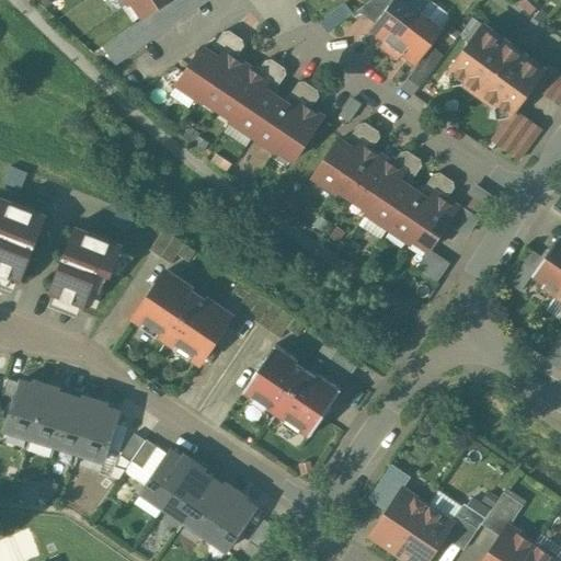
[(167,0),(147,14),(101,46),(115,66),(206,0),(167,0)]
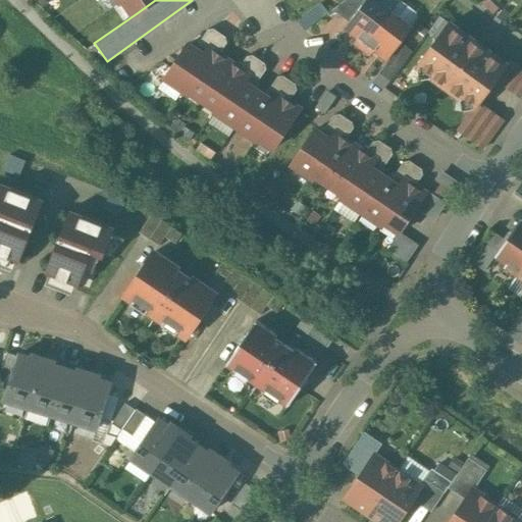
[(127,0),(137,13),(155,0),(127,0)]
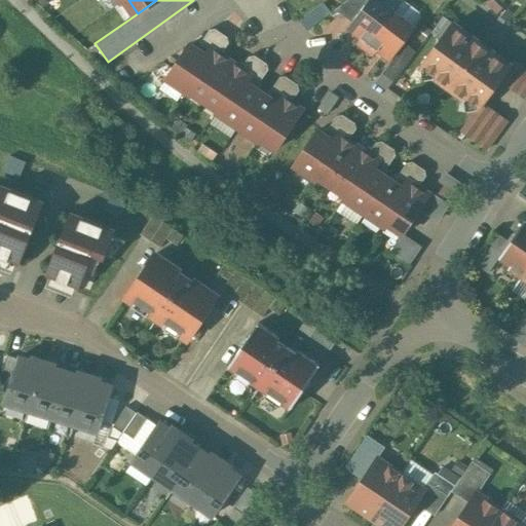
[(345,0),(335,9),(350,22),(367,0),(345,0)]
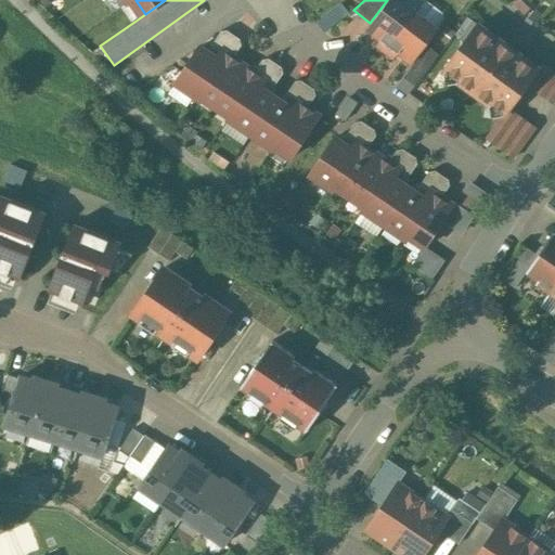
[(400,0),(387,0),(370,23),(371,24),(366,28),(375,35),(379,38),(375,44),(385,52),(416,12),(400,0)]
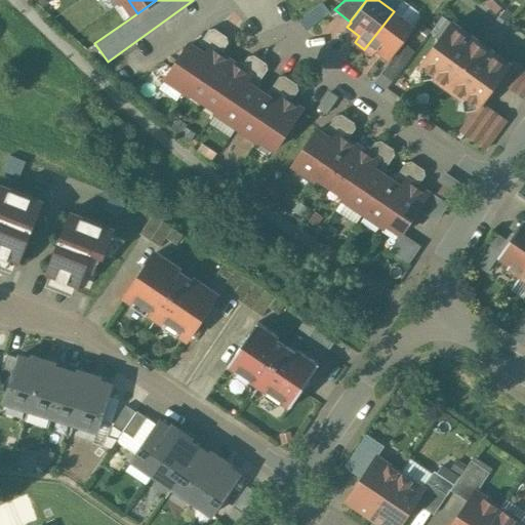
[(315,8),(299,19),(308,29),(322,17),(315,8)]
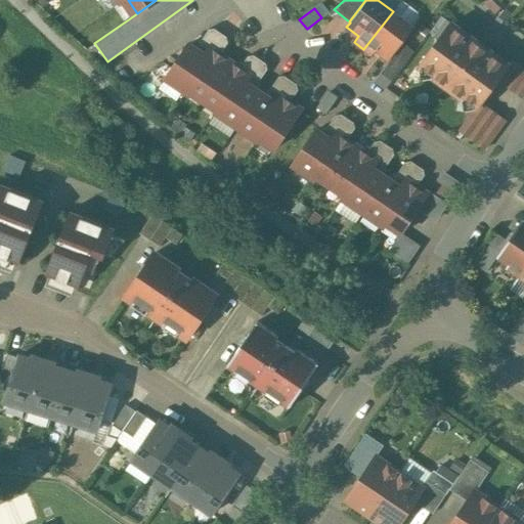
[(412,27),(393,11),(363,49),(370,54),(375,48),(388,58),(391,54),(391,55),(401,42),(412,27)]
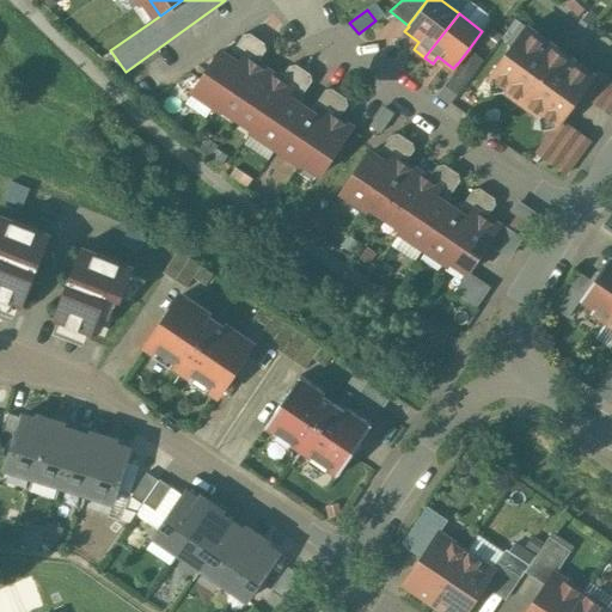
[(555,48),(526,26),(489,78),(555,126),(561,118),(579,93),(592,74),(563,54),(562,55),(557,53),(554,49),(555,48)]
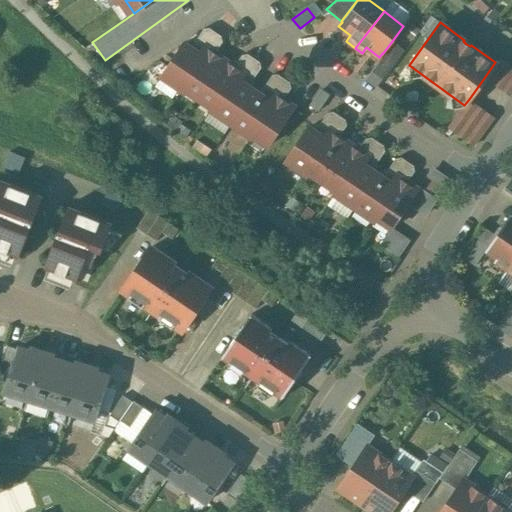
[(182,90),(186,83),(196,69),(191,66),(214,31),(208,27),(203,28),(191,46),(185,42),(161,76),(182,90)]
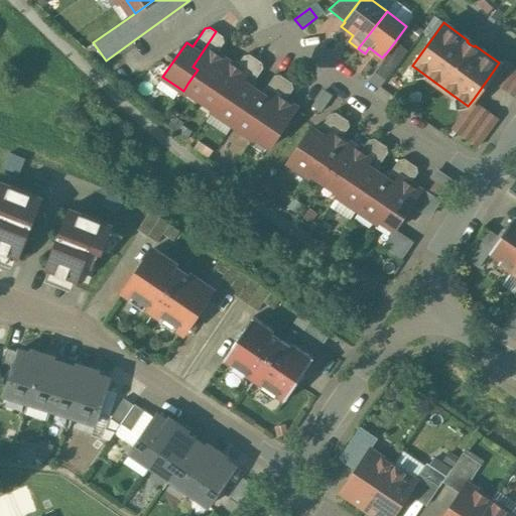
[(187,84),(203,94),(226,59),(216,53),(223,42),(223,35),(216,31),(192,67),(198,70),(187,84)]
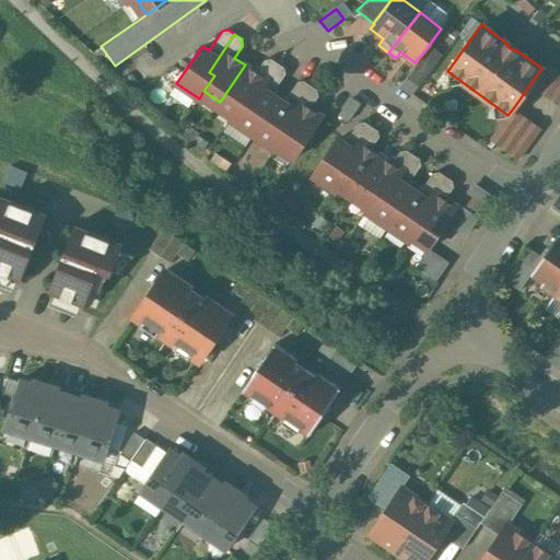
[(441,54),(429,45),(418,59),(419,59),(400,84),(412,93),(441,54)]
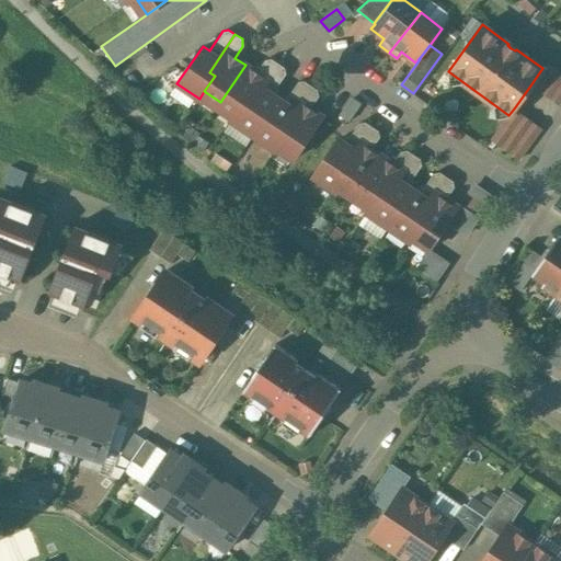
[(220,102),(236,113),(245,98),(251,101),(278,64),(271,58),(264,59),(256,72),(245,65),(220,102)]
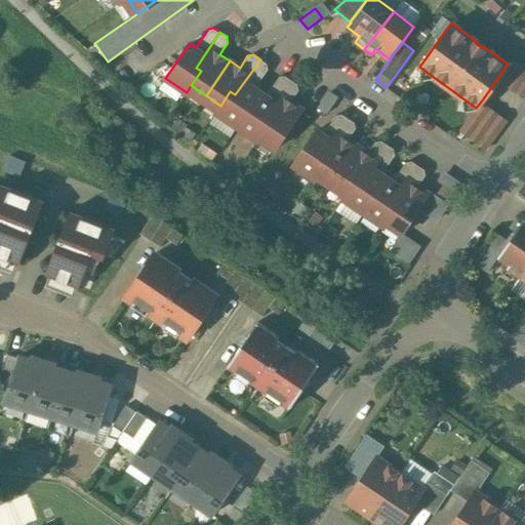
[(216,112),(237,126),(259,91),(254,87),(267,69),(266,63),(260,59),(235,94),(230,91),(220,106),(216,112)]
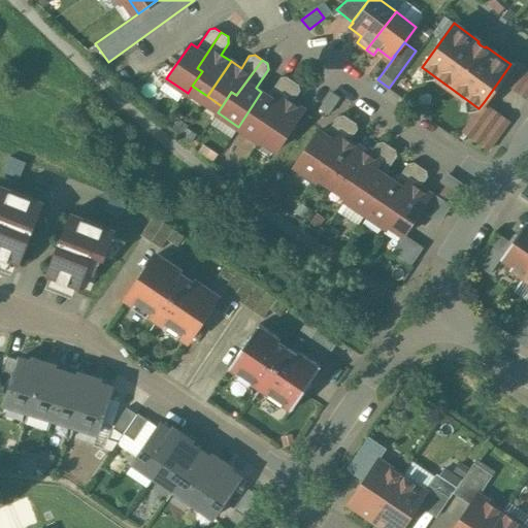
[(510,64),(499,80),(525,98),(527,94),(527,70),(514,60),(510,64)]
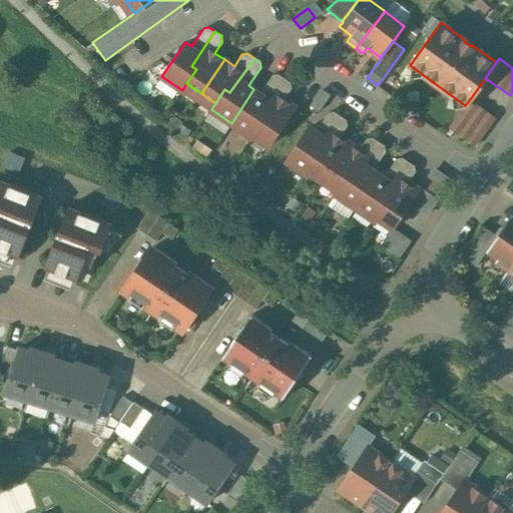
[(250,136),(255,129),(266,116),(260,112),(283,77),(278,73),(273,74),(260,93),(253,89),(231,123),(250,136)]
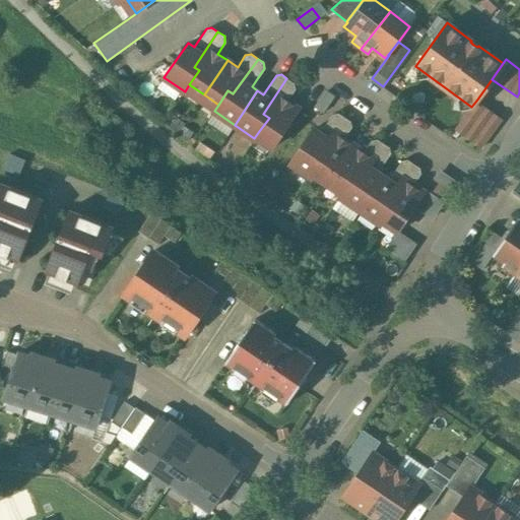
[(294,83),(286,78),(263,114),(269,118),(259,131),(275,142),(298,108),(287,101),(295,89),(294,83)]
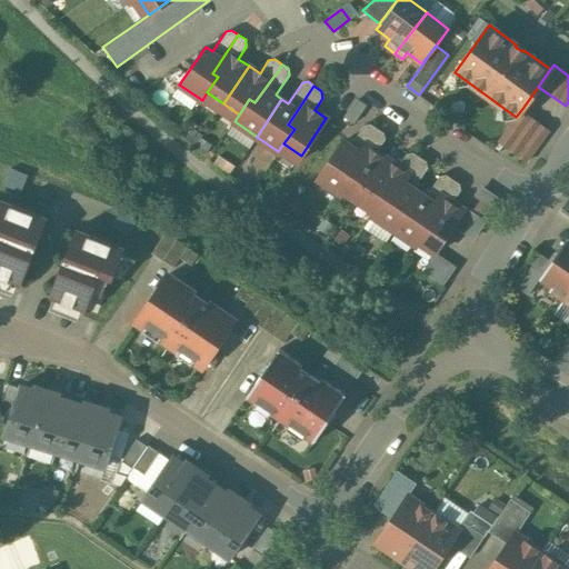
[(356,98),(342,116),(352,122),(366,105),(356,98)]
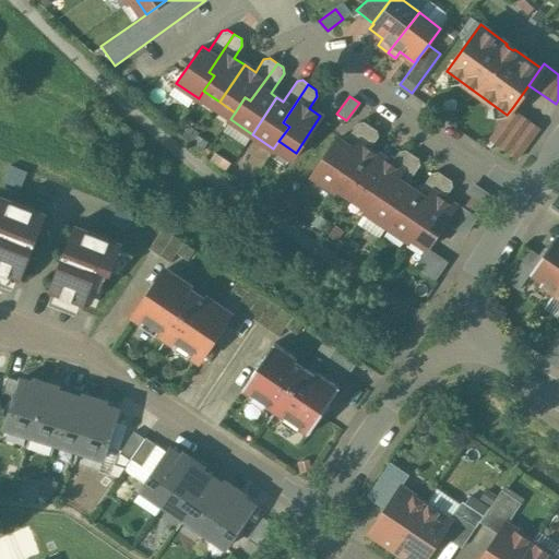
[(512,108),(507,115),(489,139),(514,157),(537,128),(512,108)]
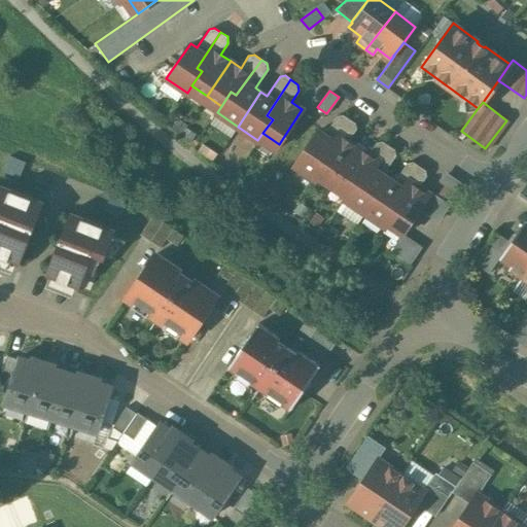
[(315,179),(320,173),(329,157),(323,154),(348,117),(346,116),(343,114),(337,115),(324,134),(318,130),(293,166),(315,179)]
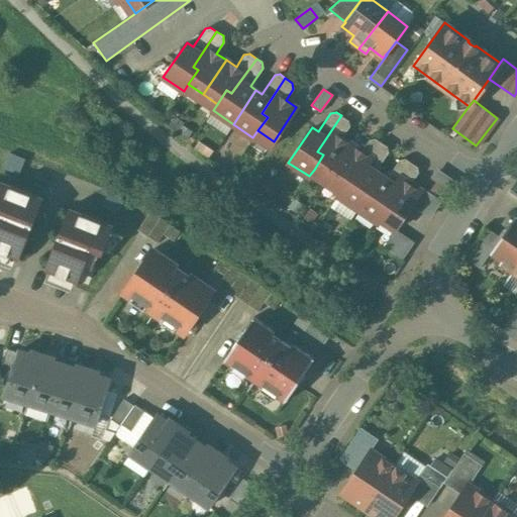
[(314,170),(328,179),(351,144),(341,137),(349,126),(348,120),(341,115),(317,151),(323,154),(314,170)]
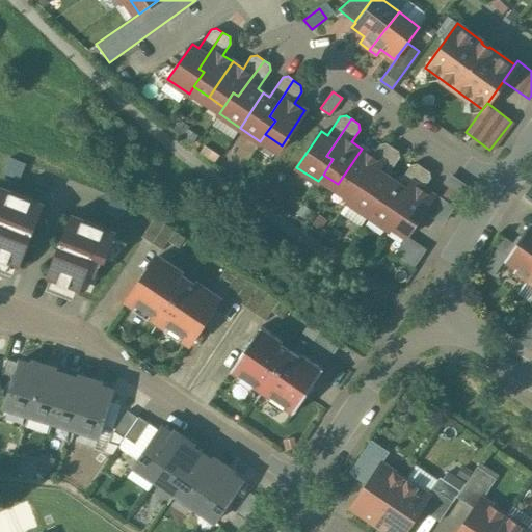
[(338,184),(351,193),(362,180),(366,184),(392,147),(384,142),(379,143),(371,155),(362,149),(338,184)]
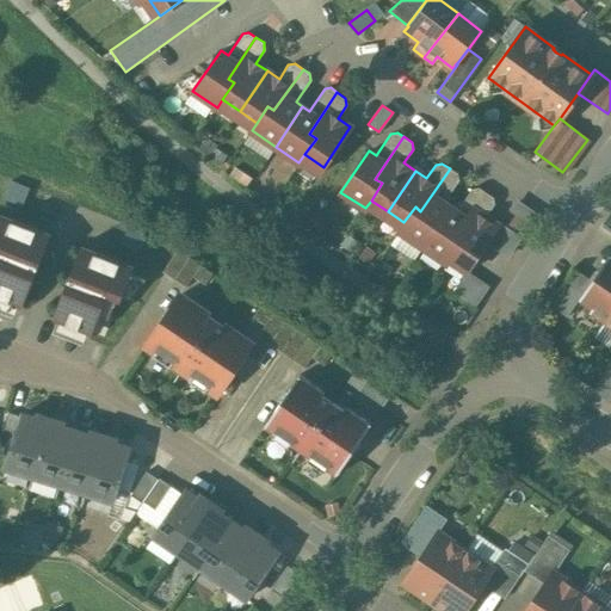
[(399,230),(423,246),(450,205),(444,202),(458,179),(457,173),(450,168),(420,211),(415,207),(403,222),(399,230)]
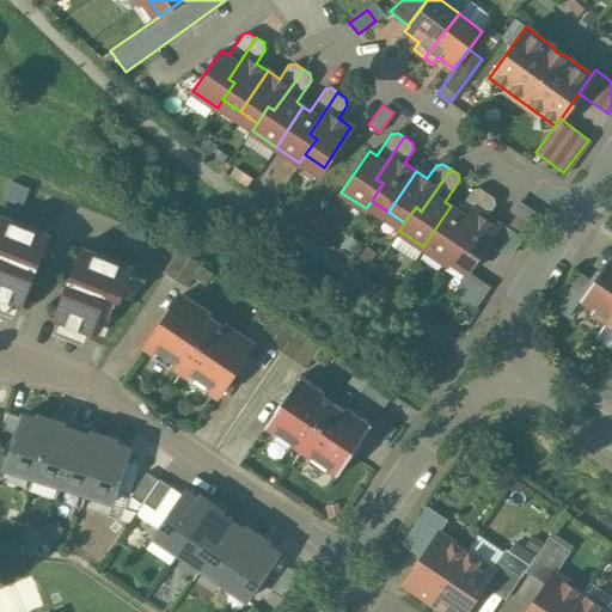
[(447,263),(453,255),(464,239),(457,233),(485,191),(478,188),(472,189),(457,210),(451,206),(423,246),(447,263)]
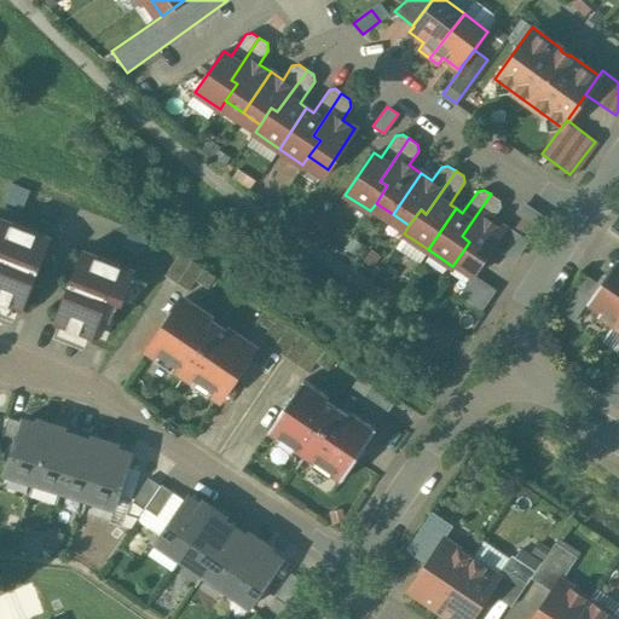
[(475,270),(491,247),(504,229),(491,220),(501,207),(498,200),(491,194),(462,236),(469,242),(458,258),(475,270)]
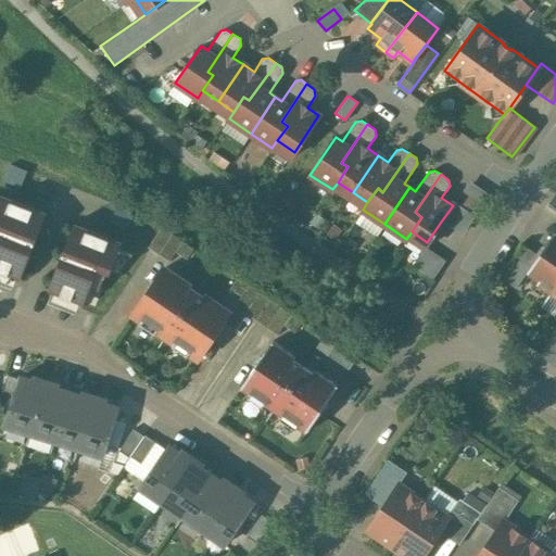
[(47,213),(0,193),(0,270),(21,279),(47,213)]
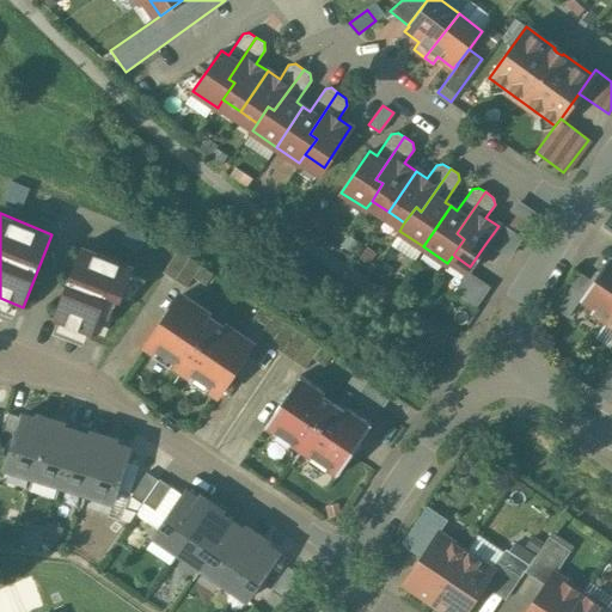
[(500,222),(499,226),(485,244),(509,258),(524,237),(500,222)]
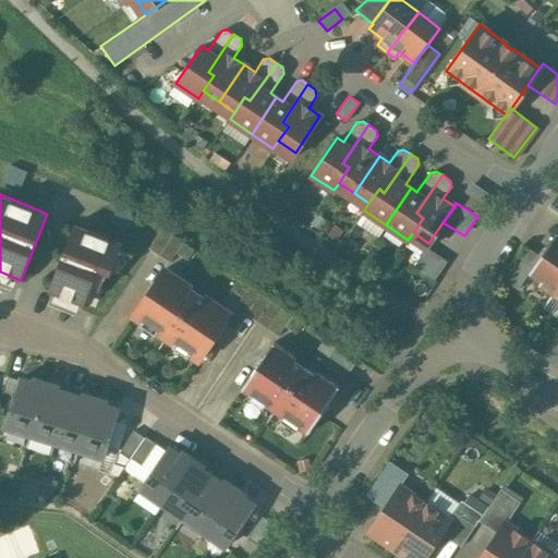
[(75,225),(48,291),(84,305),(92,287),(100,290),(107,273),(111,274),(123,243),(75,225)]
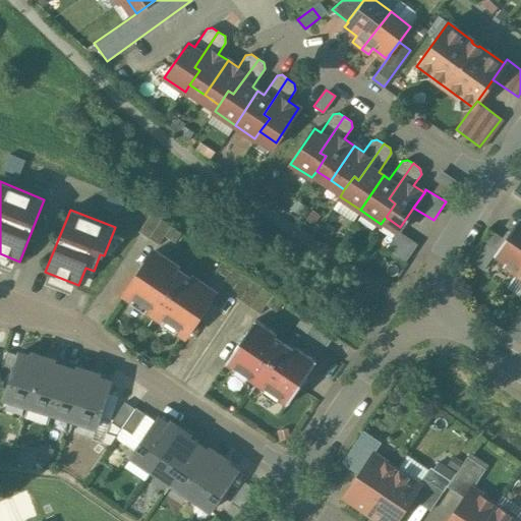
[(171,226),(151,212),(137,232),(158,245),(164,236),(171,226)]
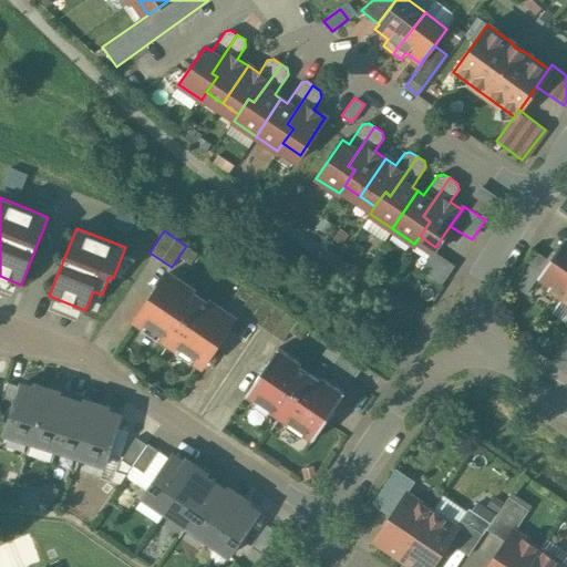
[(545,290),(559,300),(566,289),(566,238),(565,237),(548,260),(536,279),(547,287),(545,290)]
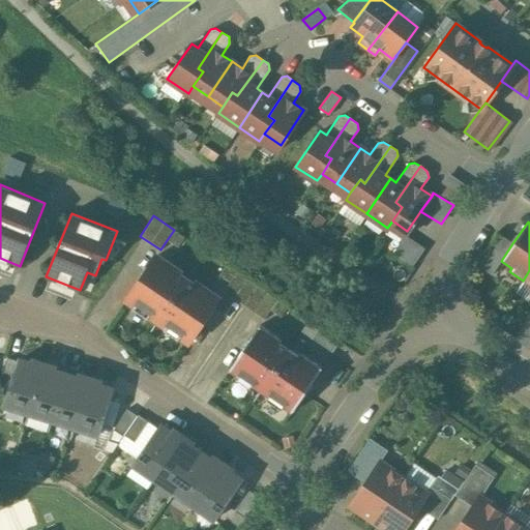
[(184,237),(174,230),(167,240),(177,246),(184,237)]
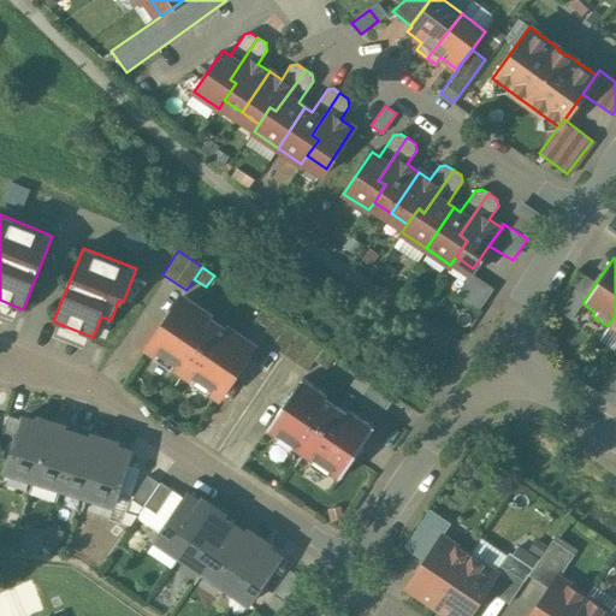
[(492,289),(469,274),(456,294),(479,308),(492,289)]
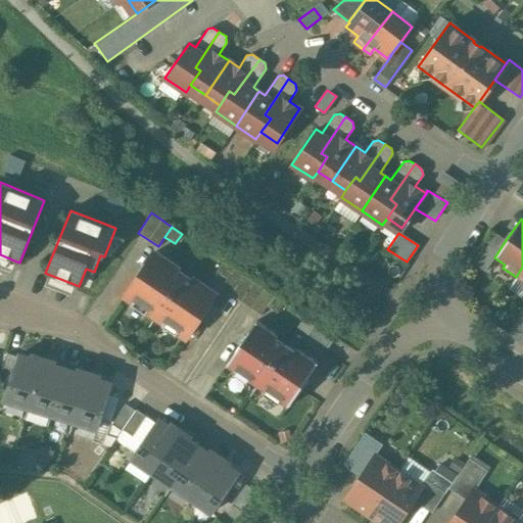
[(506,240),(494,233),(473,264),(485,271),(494,257),(506,240)]
